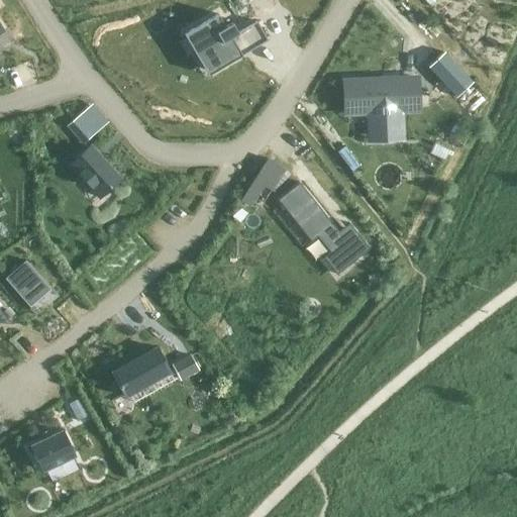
[(216,13),(182,32),(205,74),(265,39),(254,21),(235,31),(230,21),(223,25),(216,13)]
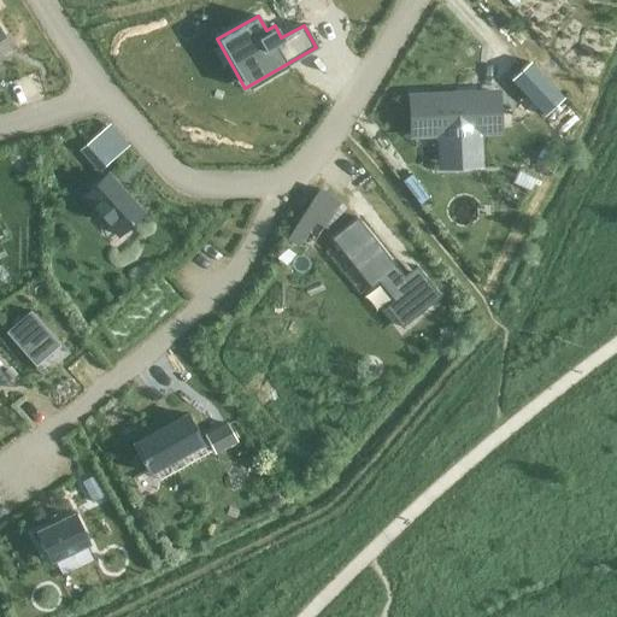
[(545,117),(564,100),(530,63),(511,80),(545,117)]
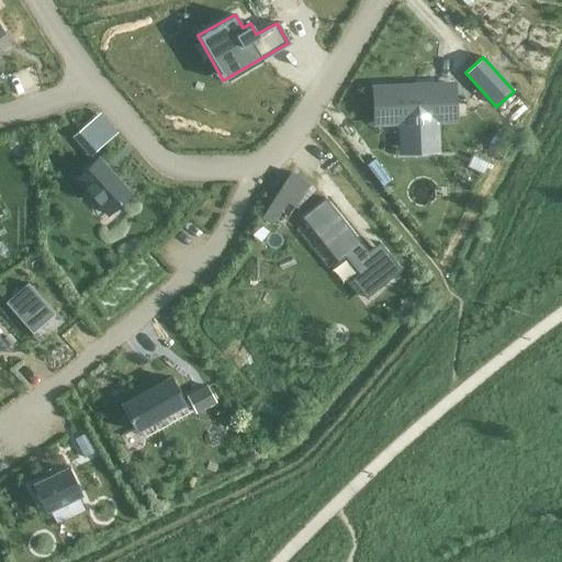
[(375,123),(401,122),(401,138),(436,136),(435,121),(454,120),(453,85),(374,89),(375,123)]
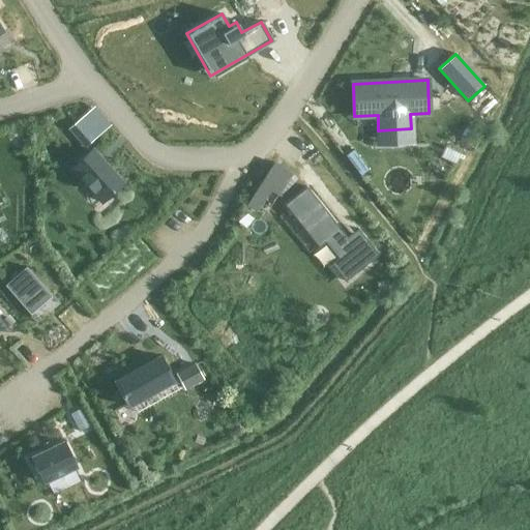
[(77,121),(67,129),(85,148),(94,140),(77,121)]
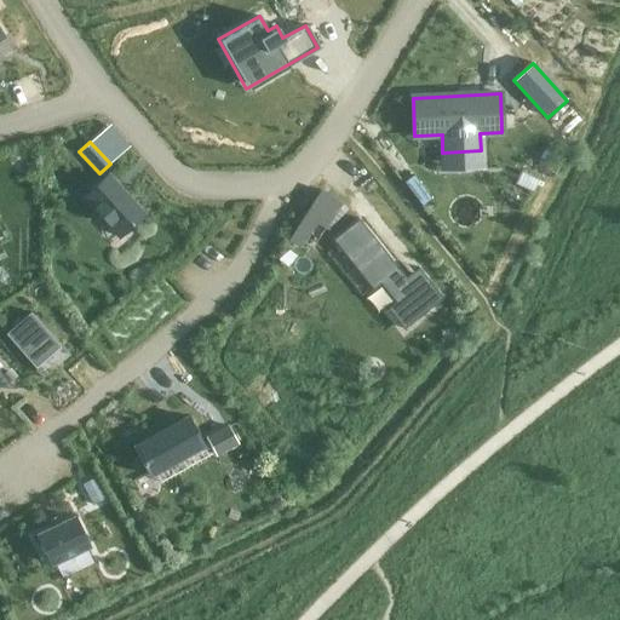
[(108,176),(84,196),(120,236),(143,216),(108,176)]
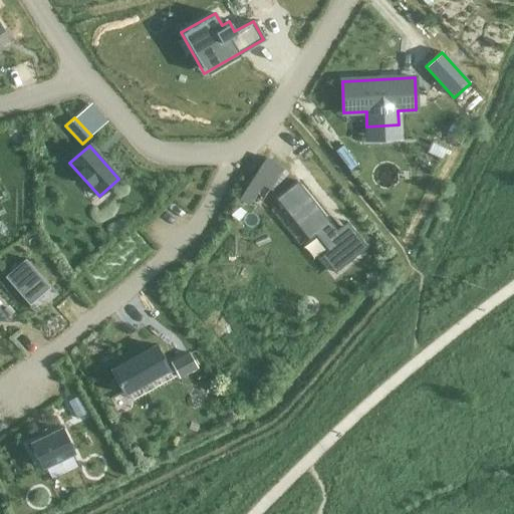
[(272,157),(241,194),(249,200),(264,182),(272,188),(287,169),(272,157)]
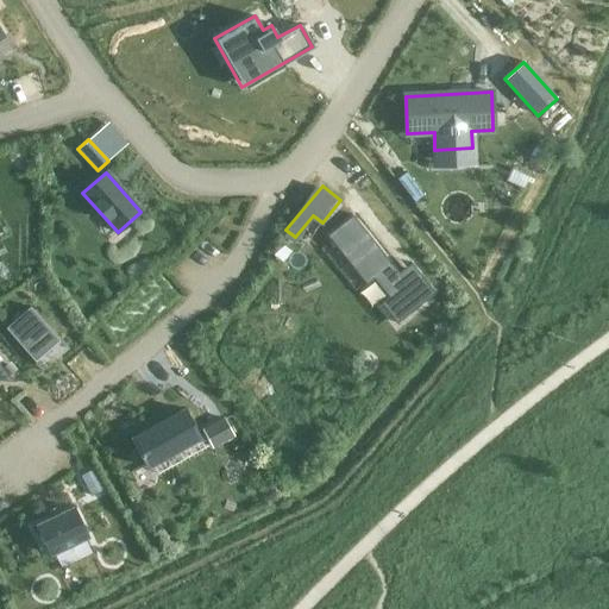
[(352,215),(326,236),(366,284),(378,275),(393,293),(381,303),(396,324),(435,293),(419,272),(407,282),(352,215)]
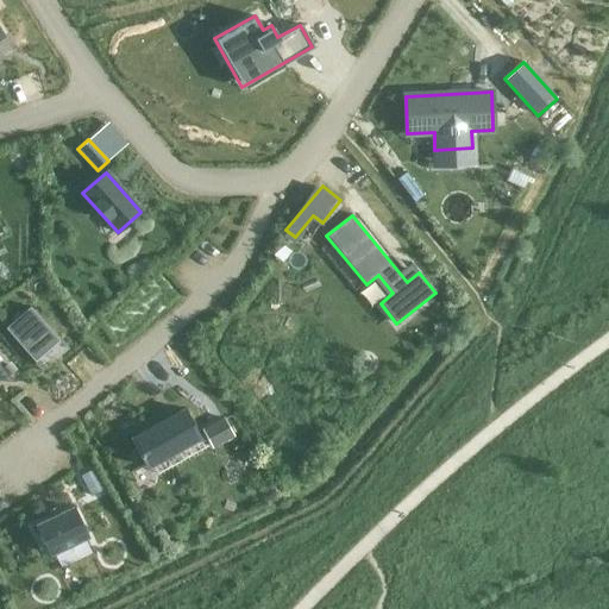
[(30,308),(6,328),(35,362),(58,340),(30,308)]
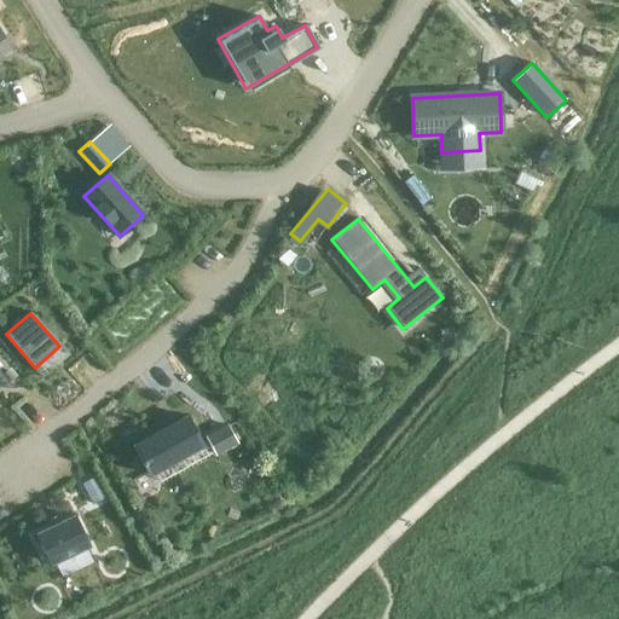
[(0,371),(0,387),(15,388),(0,371)]
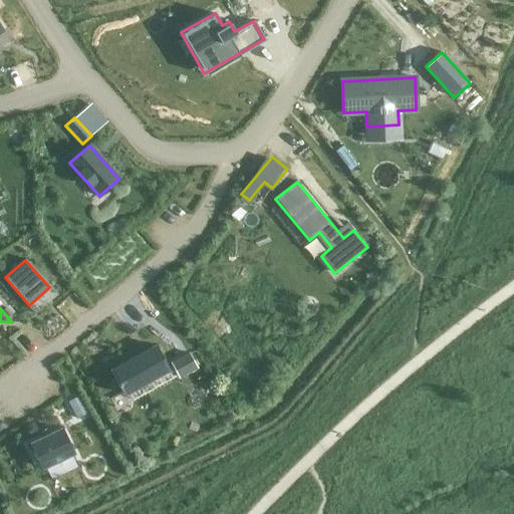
[(156,346),(111,371),(123,395),(169,369),(156,346)]
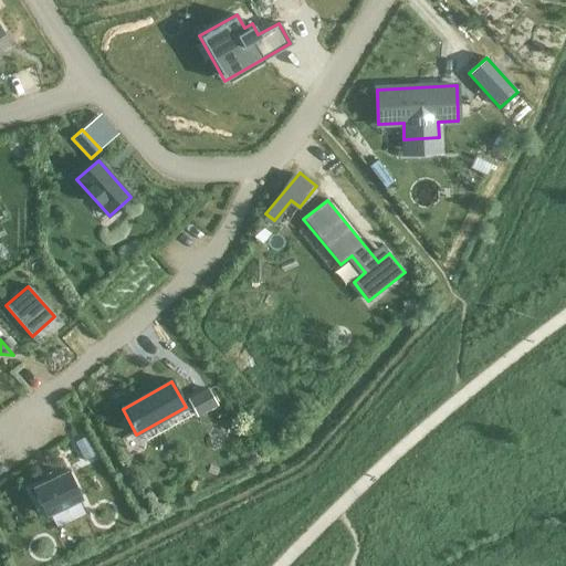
[(188,400),(196,416),(216,405),(207,390),(188,400)]
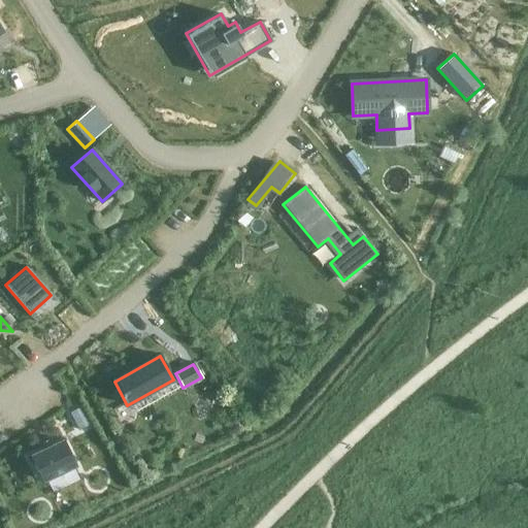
[(81,406),(70,413),(78,430),(90,424),(81,406)]
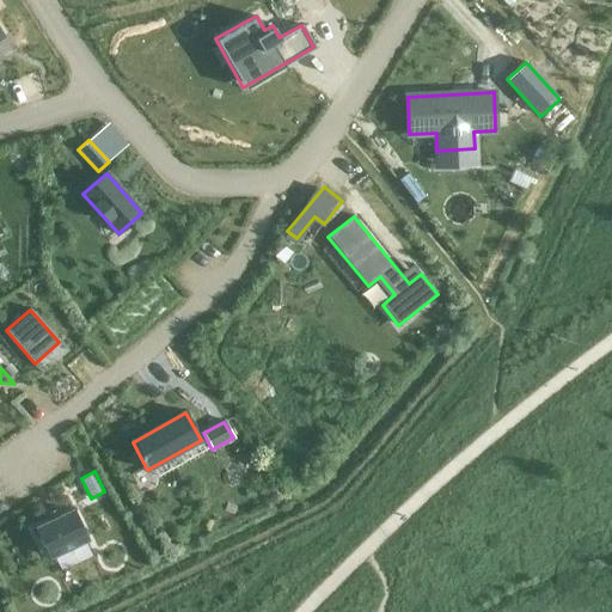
[(37,528),(50,557),(87,539),(74,510),(37,528)]
